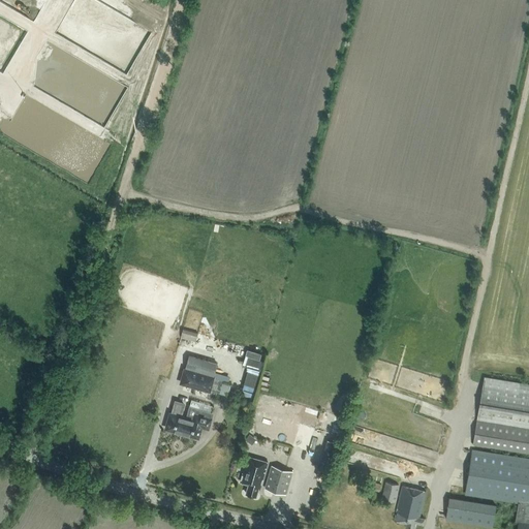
[(198,333),(183,329),(181,337),(195,342),(198,333)]
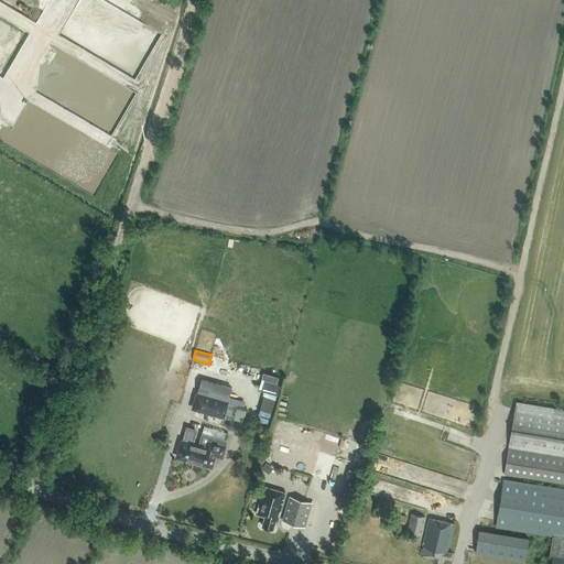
[(196,392),(192,409),(225,419),(229,403),(230,401),(228,401),(231,387),(202,378),(197,392),(196,392)]
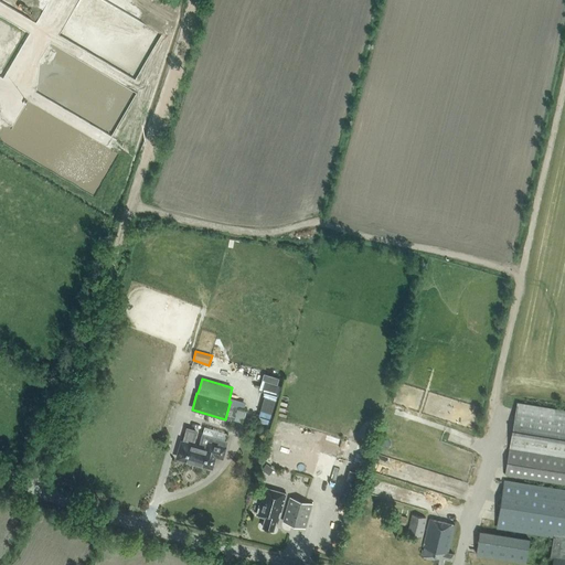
[(505,475),(564,483),(564,409),(518,402),(505,475)]
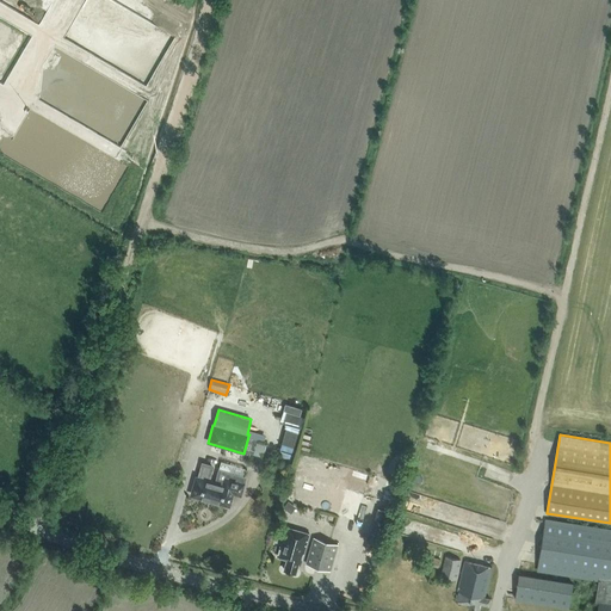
[(196,480),(191,497),(202,499),(202,500),(209,503),(215,481),(210,480),(215,466),(203,462),(202,466),(198,476),(196,477),(196,480)]
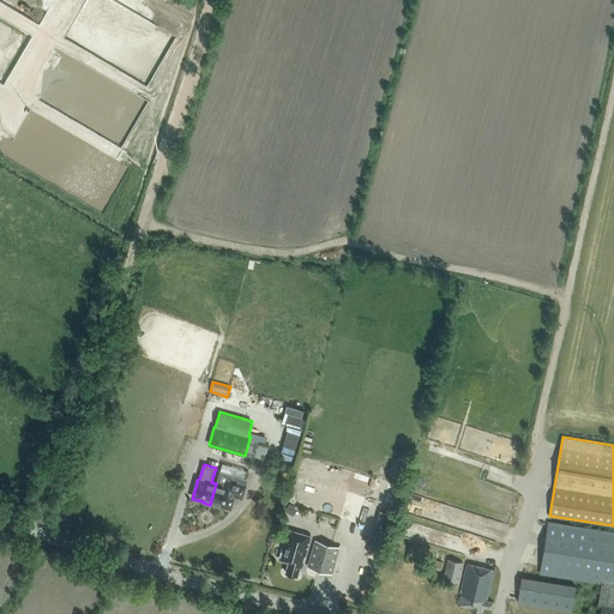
[(216,483),(210,505),(217,507),(217,506),(228,509),(232,495),(242,499),(248,480),(230,475),(232,469),(222,465),(217,483),(216,483)]
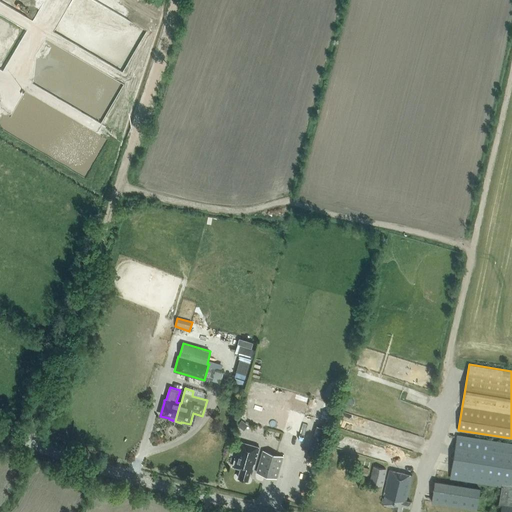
[(368,402),(368,390),(348,389),(348,400),(368,402)]
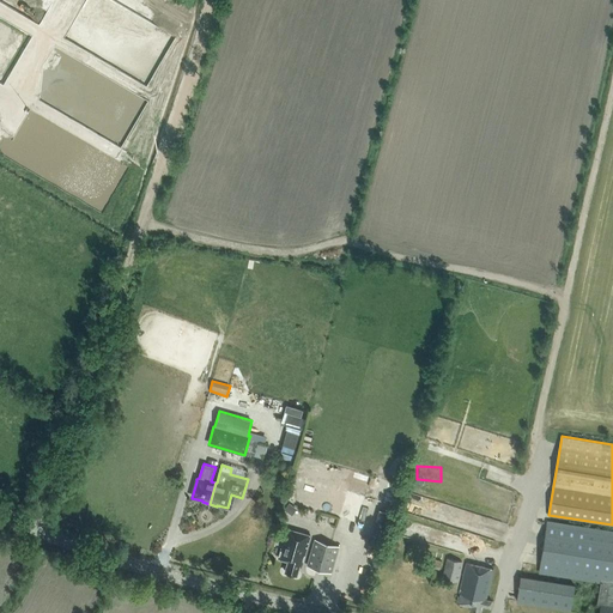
[(377,521),(388,525),(390,513),(380,510),(377,521)]
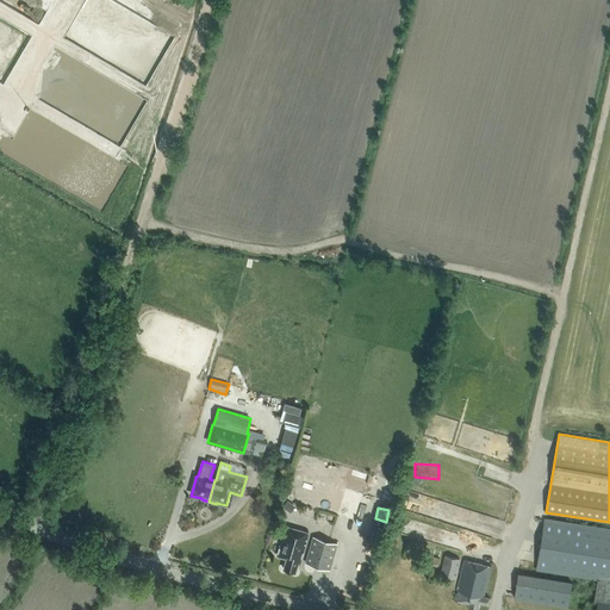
[(595,602),(597,603),(596,609),(609,609),(609,530),(543,520),(536,568),(598,579),(595,602)]
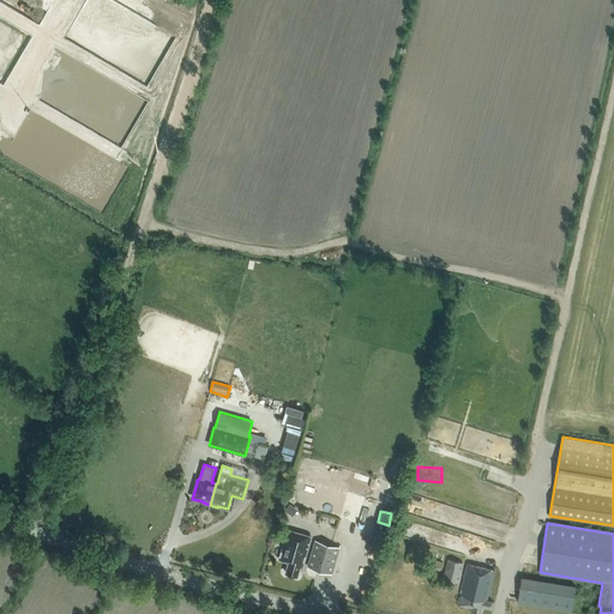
[(286,573),(299,577),(302,566),(304,566),(312,536),(288,529),(280,560),(289,563),(286,573)]
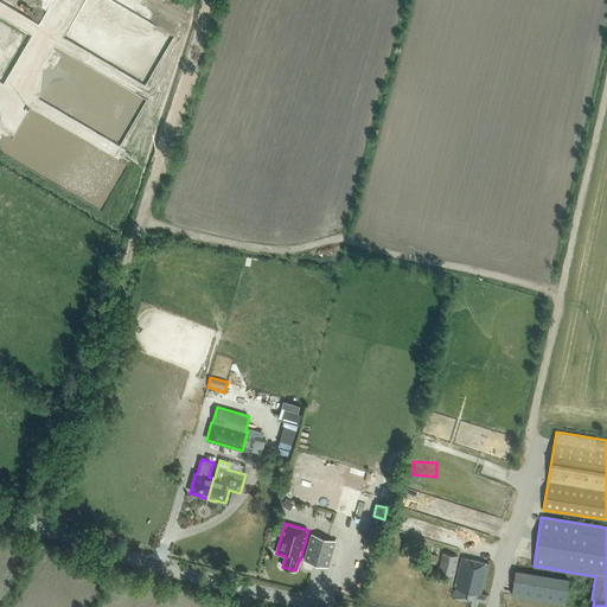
[(312,534),(304,560),(328,567),(337,541),(312,534)]
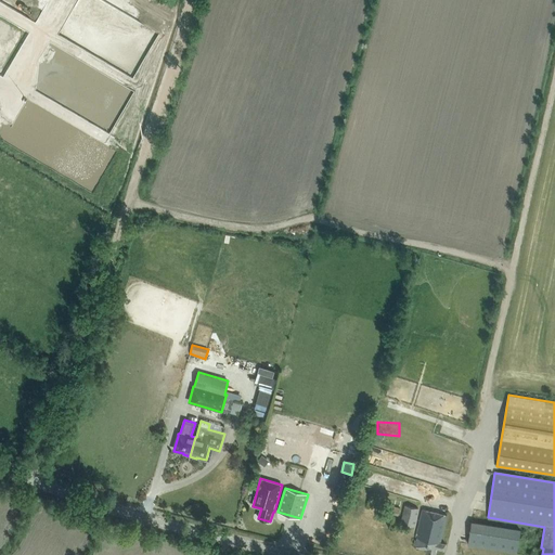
[(399,507),(387,505),(386,513),(398,516),(399,507)]
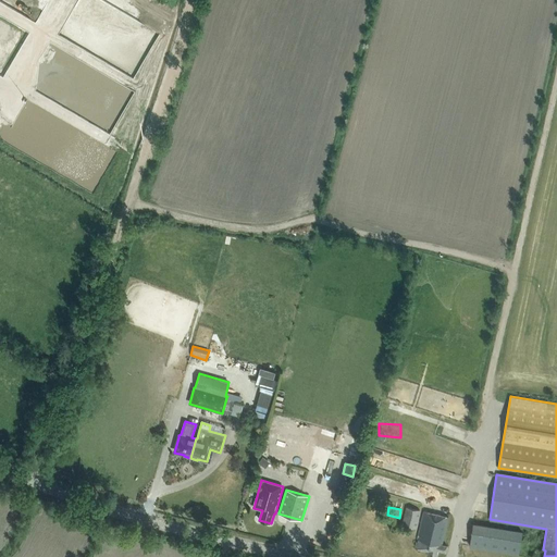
[(406,507),(401,525),(416,529),(420,510),(406,507)]
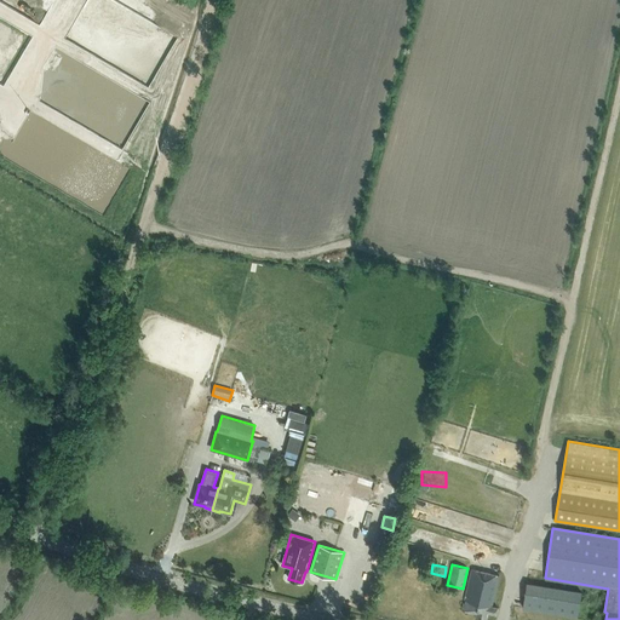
[(492,606),(499,574),(475,569),(471,569),(465,600),(463,609),(476,613),(476,616),(487,619),(488,613),(497,614),(498,607),(492,606)]
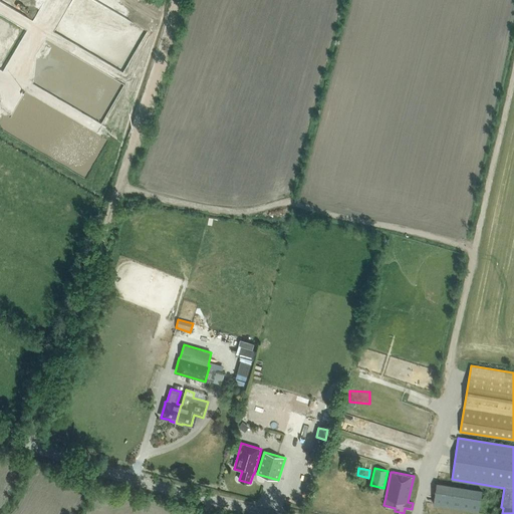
[(482,490),(437,483),(433,504),(479,511),(482,490)]
